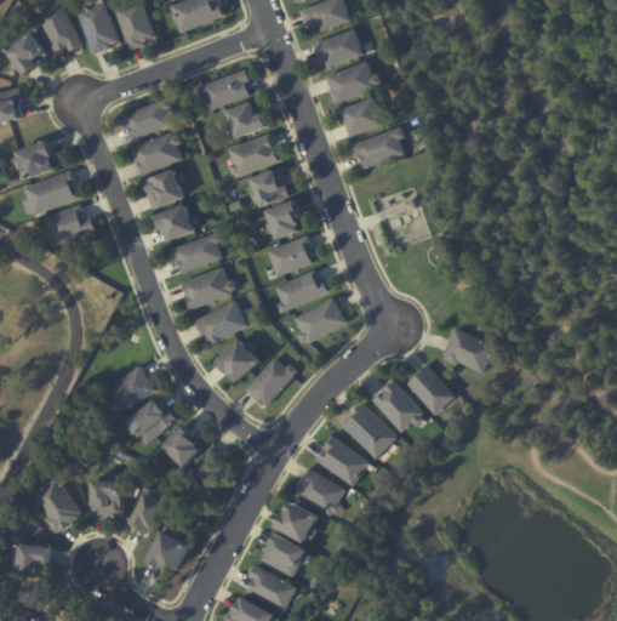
[(108,49),(102,51),(102,50),(90,53),(74,11),(96,3),(95,0),(103,0),(101,1),(116,41),(107,45),(108,49)]
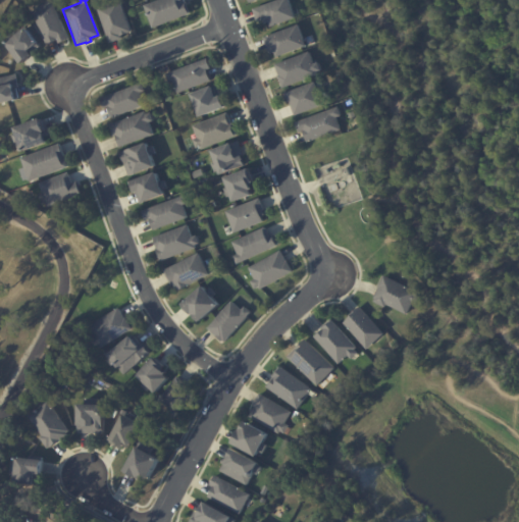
[(183,0),(184,2),(185,2),(190,14),(151,30),(143,6),(158,0),(183,0)]
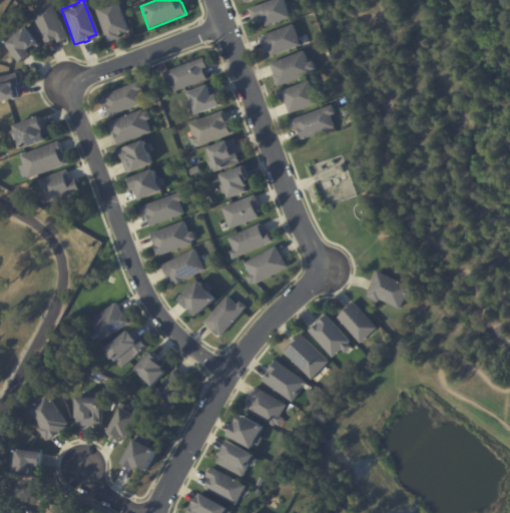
[(283,0),(287,9),(289,17),(266,26),(263,19),(260,21),(258,17),(251,19),(247,8),(268,0),(283,0)]
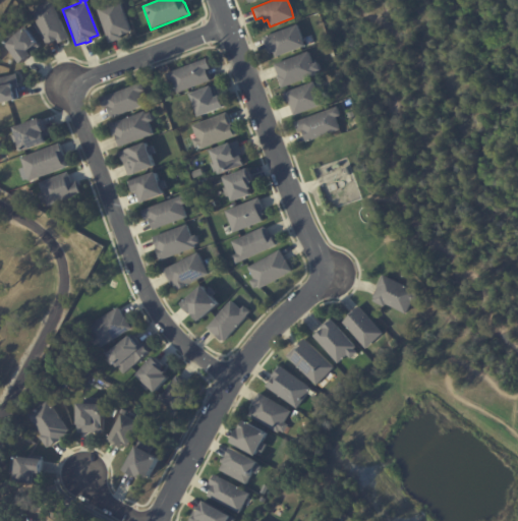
[(129,34),(119,37),(120,40),(108,44),(95,9),(118,1),(130,33),(129,34)]
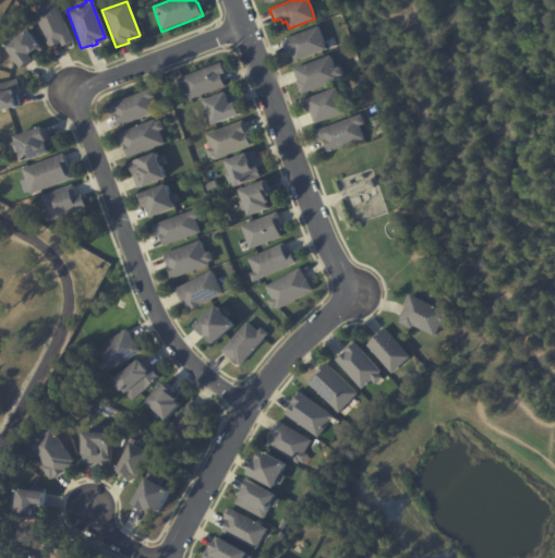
[(71,43),(61,47),(60,44),(48,48),(33,13),(53,3),(71,43)]
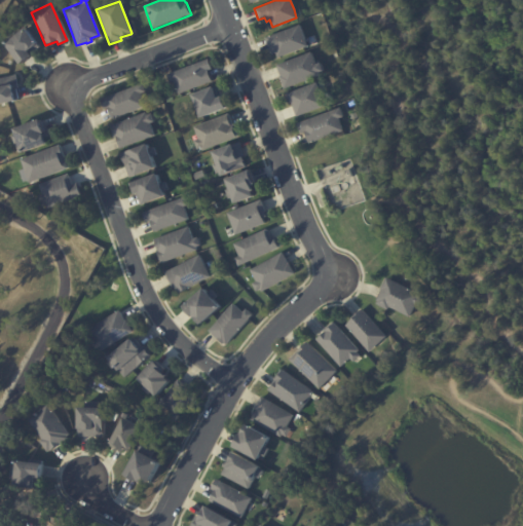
[(271,52),(270,48),(269,48),(265,36),(299,23),(307,45),(277,57),(275,51),(271,53),(271,52)]
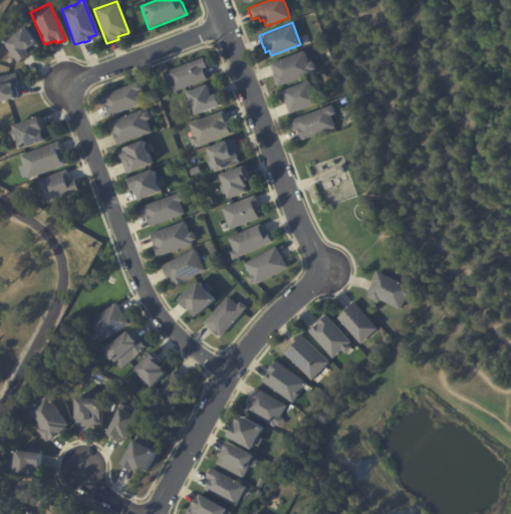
[(32,50),(28,53),(29,55),(19,63),(4,44),(23,29),(37,46),(32,50)]
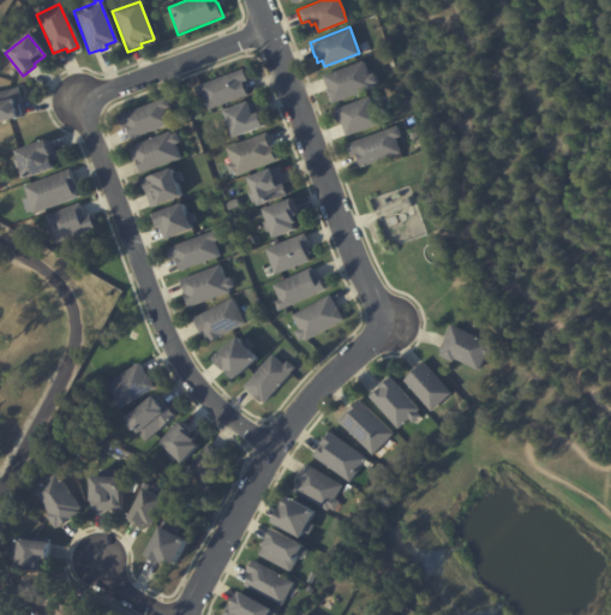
[(331,102),(322,75),(361,59),(367,73),(372,72),(376,81),(371,83),(372,88),(331,102)]
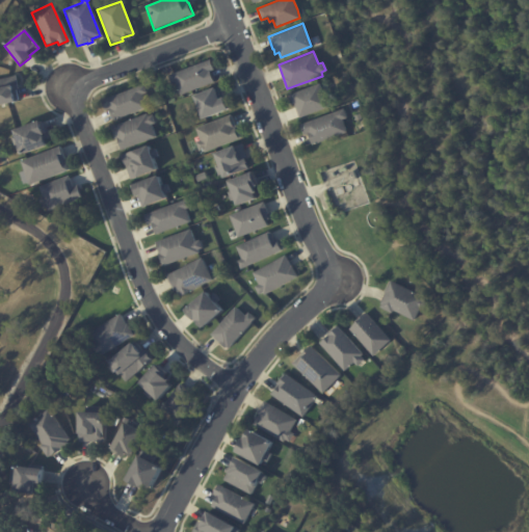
[(211,60),(214,69),(210,70),(213,80),(191,88),(192,89),(179,95),(175,81),(170,83),(167,75),(210,58),(211,60)]
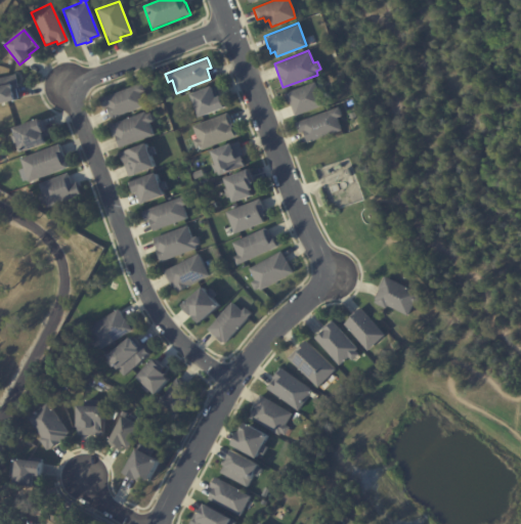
[(0,76),(13,74),(15,86),(14,87),(16,99),(13,99),(13,100),(0,102),(0,76)]
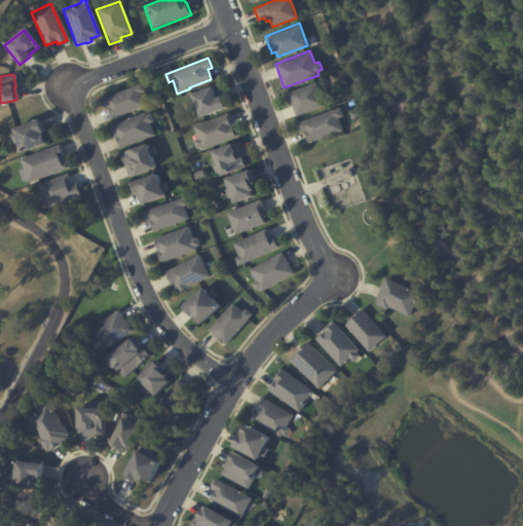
[(323,84),(327,94),(321,96),(325,105),(296,115),(291,102),(289,103),(285,92),(322,79),(323,84)]
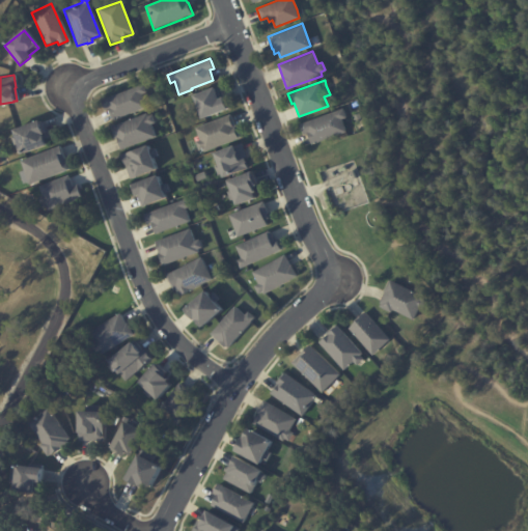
[(112,119),(108,109),(105,110),(101,101),(143,84),(146,92),(141,94),(146,107),(113,119),(112,119)]
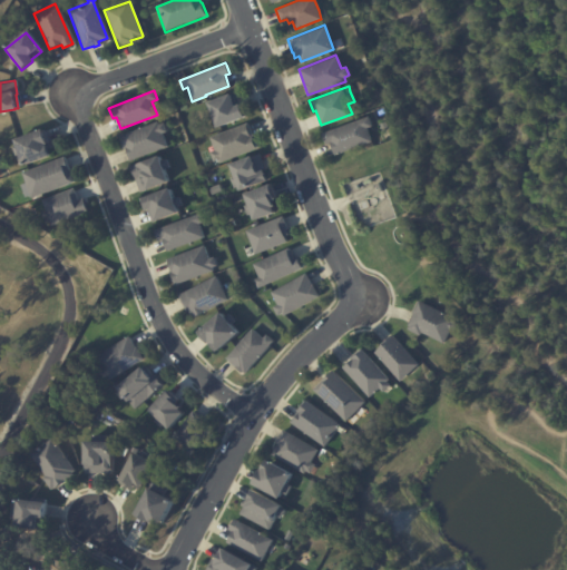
[(236,95),(237,98),(234,100),(236,105),(241,104),(245,116),(217,127),(208,101),(231,92),(232,95),(236,94),(236,95)]
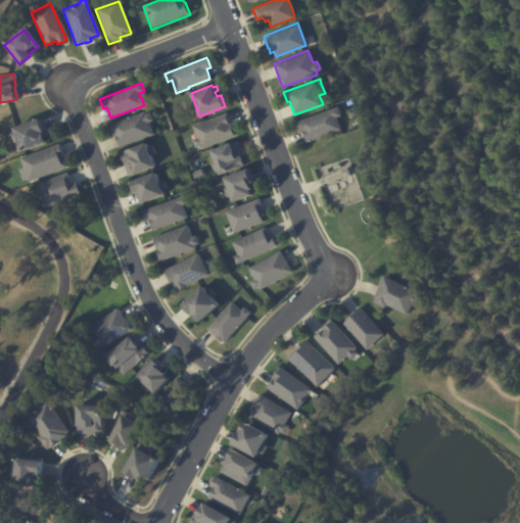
[(306,141),(302,130),(298,132),(294,122),(337,106),(340,114),(335,116),(340,129),(306,141)]
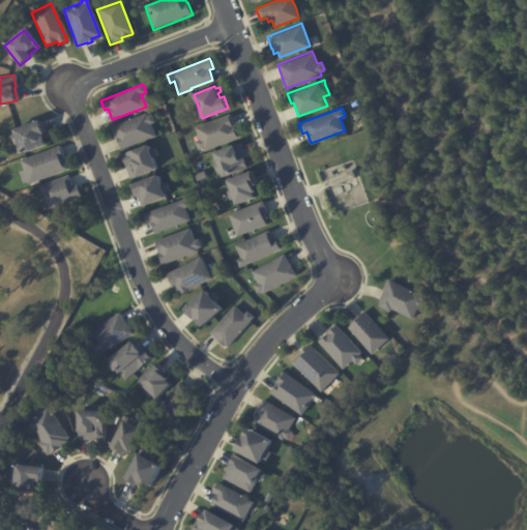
[(119,148),(110,126),(146,112),(147,116),(151,114),(154,122),(150,124),(154,136),(145,140),(145,139),(127,146),(128,147),(119,150),(119,148)]
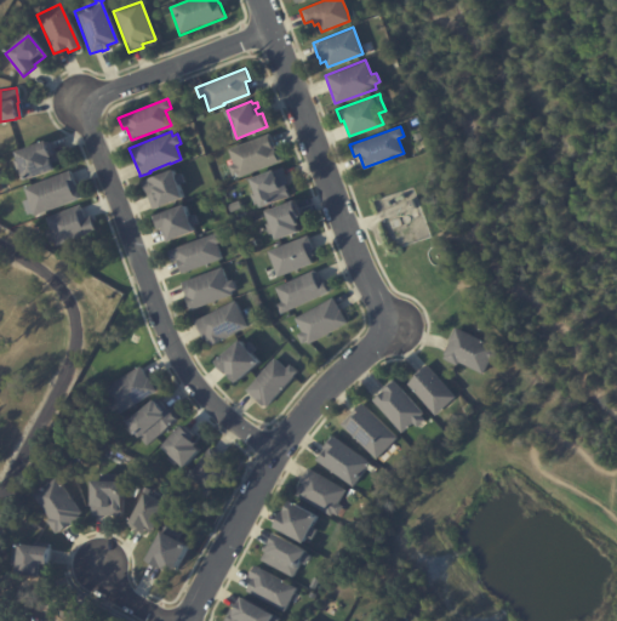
[(270,136),(274,147),(275,147),(280,160),(238,177),(236,174),(232,176),(227,165),(232,163),(227,149),(268,132),(270,136)]
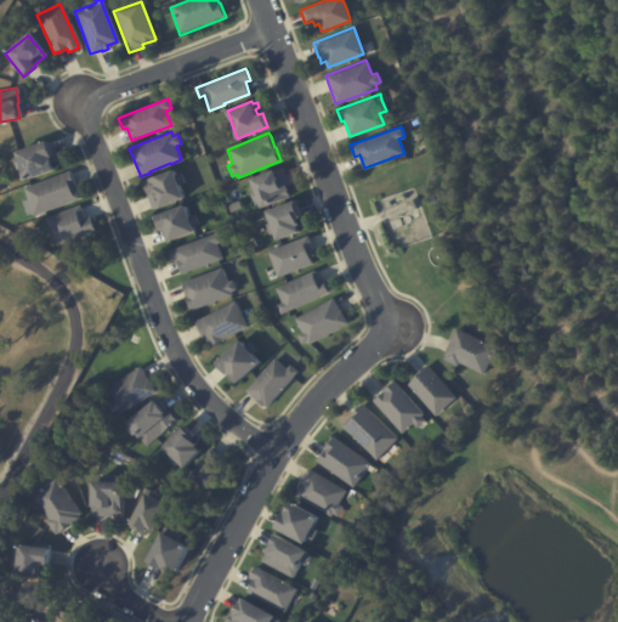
[(45,140),(50,154),(49,156),(54,169),(24,180),(20,167),(15,168),(11,158),(16,157),(13,151),(44,139),(45,140)]
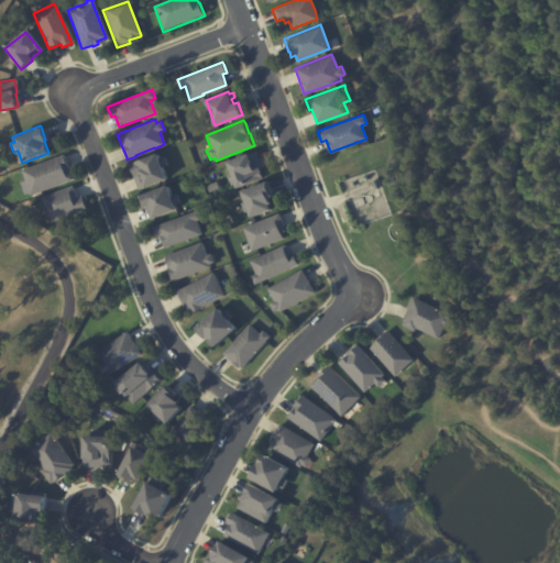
[(257,154),(261,164),(257,165),(262,177),(237,186),(235,183),(230,185),(226,176),(231,174),(227,159),(248,152),(249,154),(256,151),(257,154)]
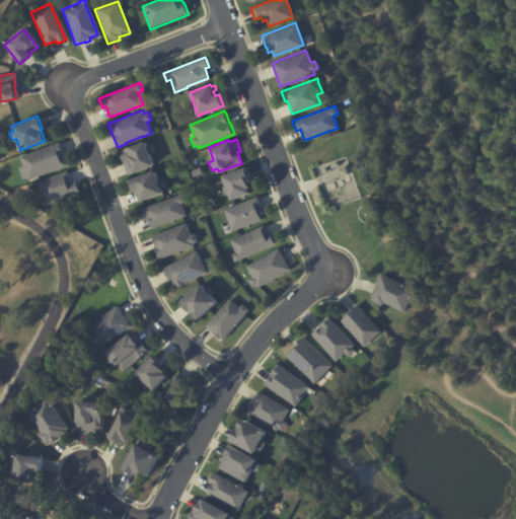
[(127,173),(118,151),(144,141),(146,146),(150,144),(153,152),(149,154),(153,164),(127,174),(127,173)]
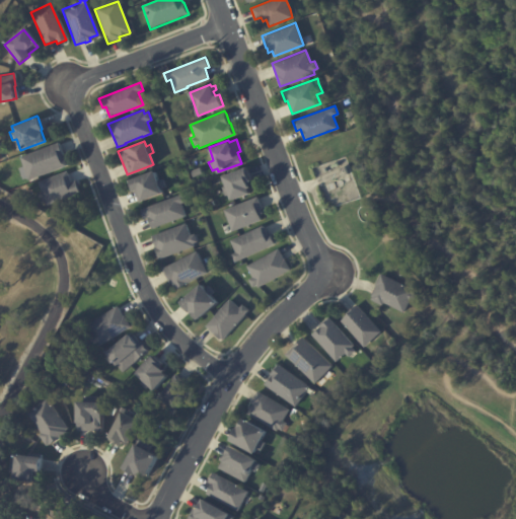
[(58,145),(66,167),(27,181),(18,158),(57,143),(58,145)]
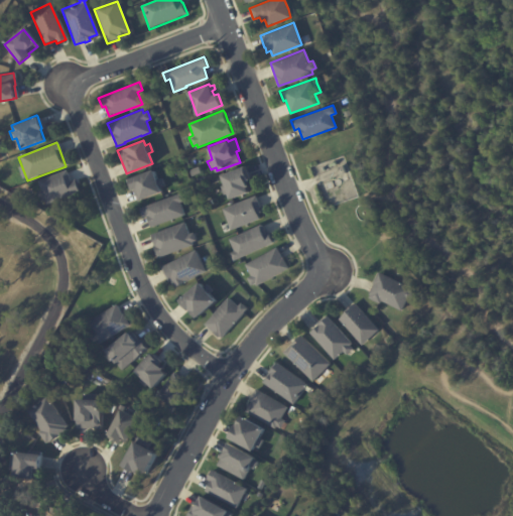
[(339,174),(337,167),(342,165),(345,172),(339,174)]
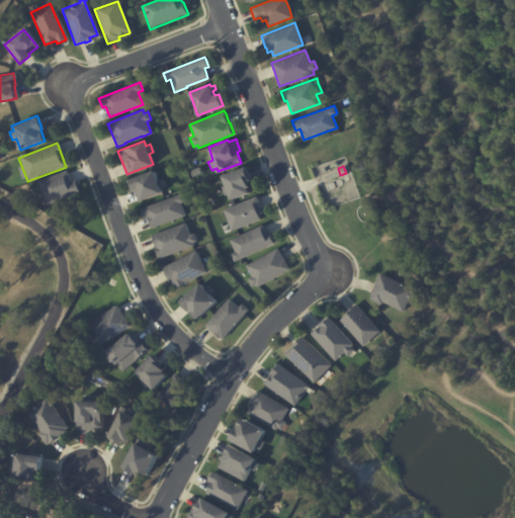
[(246,170),(249,180),(248,181),(250,187),(247,188),(249,192),(231,199),(229,194),(224,196),(221,188),(226,186),(222,176),(245,168),(246,170)]
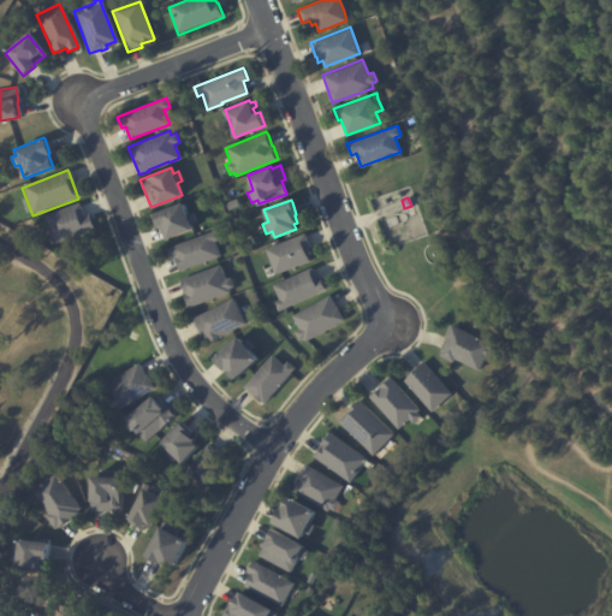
[(165,240),(162,241),(153,213),(182,202),(186,215),(192,213),(195,223),(190,225),(191,230),(165,240)]
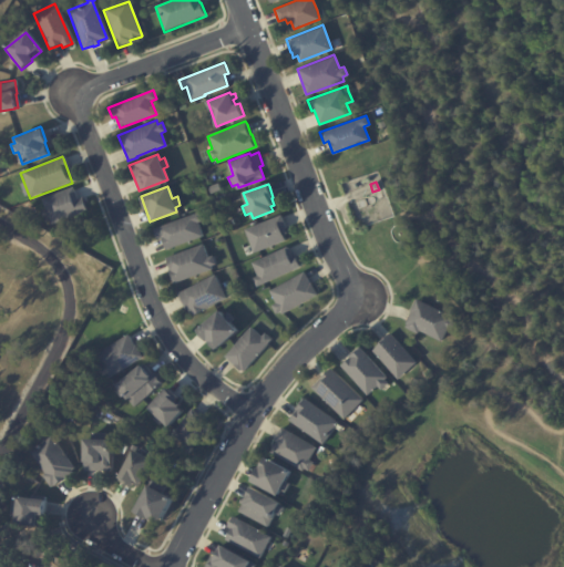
[(72,191),(77,200),(81,198),(86,213),(50,226),(49,222),(44,224),(40,212),(44,210),(40,199),(72,188),(72,191)]
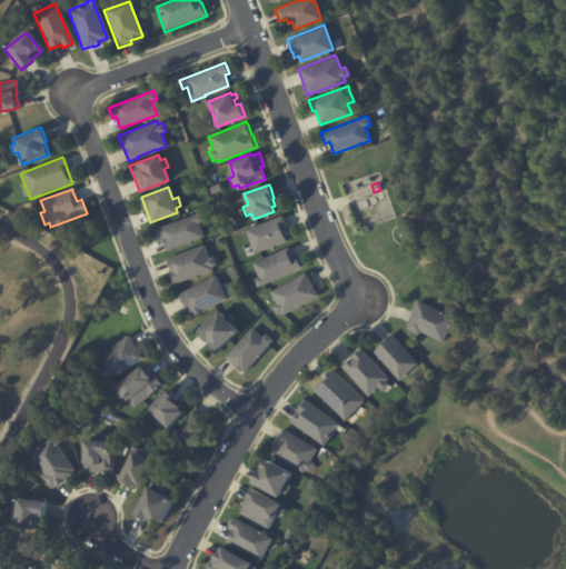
[(166,249),(161,238),(157,240),(152,229),(199,212),(202,221),(197,223),(202,237),(166,250),(166,249)]
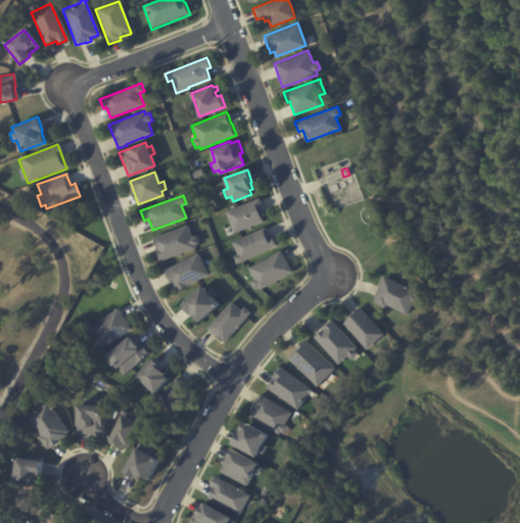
[(260,200),(264,211),(263,211),(264,215),(261,216),(263,221),(233,233),(224,211),(258,197),(260,200)]
